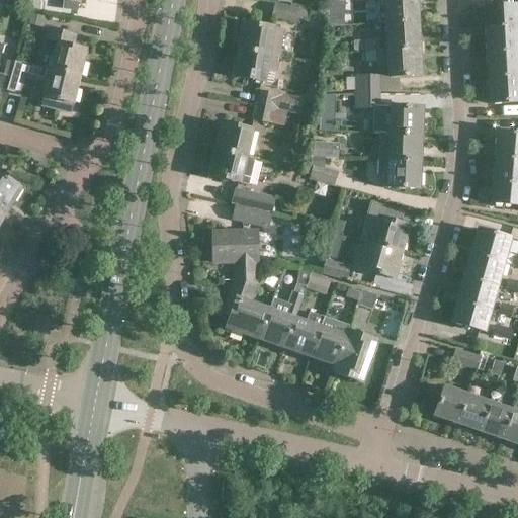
[(36,0),(24,0),(31,9),(39,11),(40,5),(36,0)]
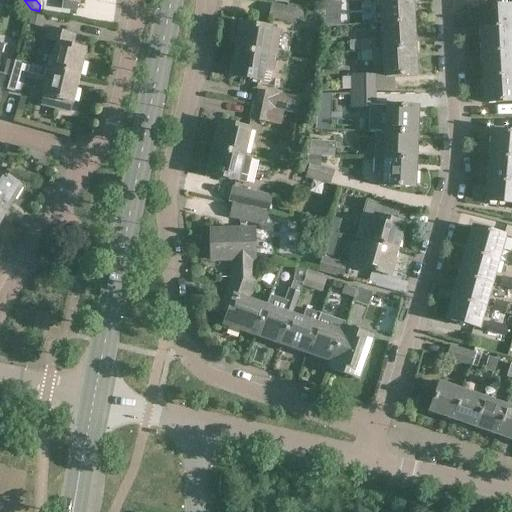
[(373,0),(375,23),(382,23),(412,21),(410,0),(373,0)]
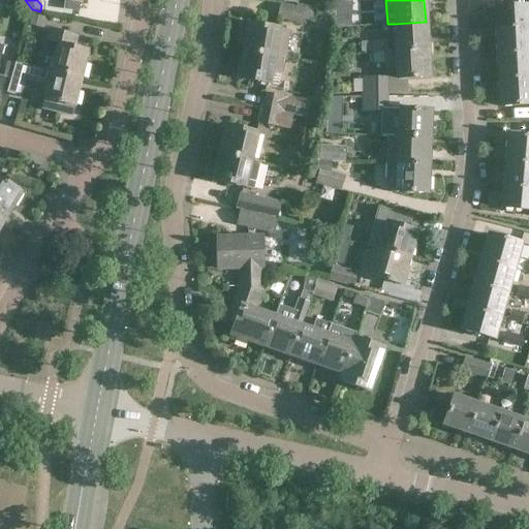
[(302,23),(305,9),(280,4),(278,19),(302,23)]
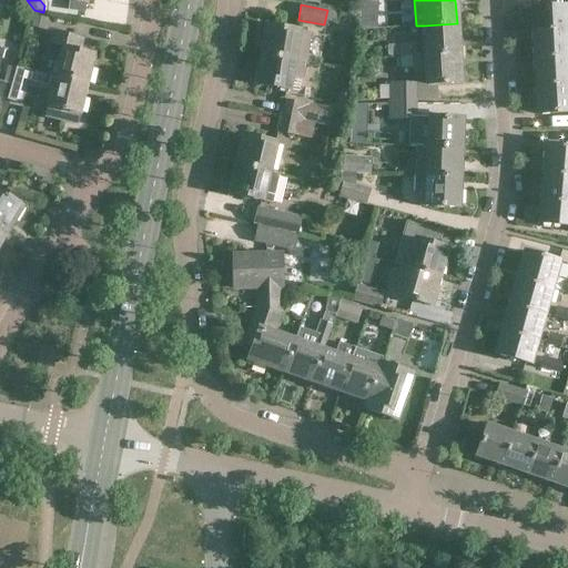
[(567,32),(567,20),(567,7),(531,9),(533,36),(567,32)]
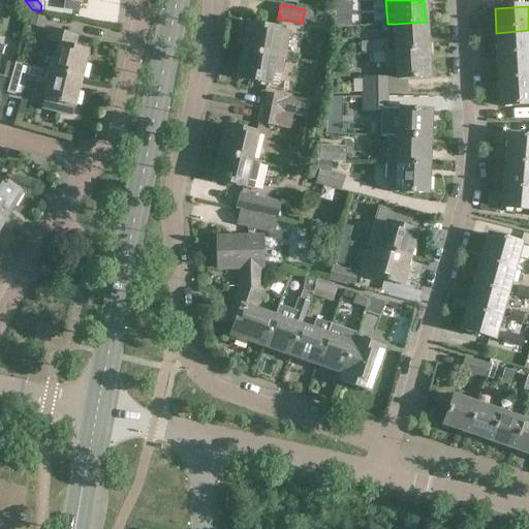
[(396,51),(427,50),(426,22),(395,24),(396,51)]
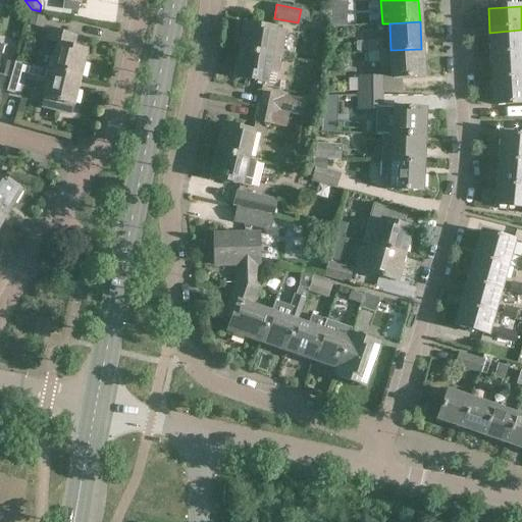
[(245,23),(240,50),(279,57),(284,30),(245,23)]
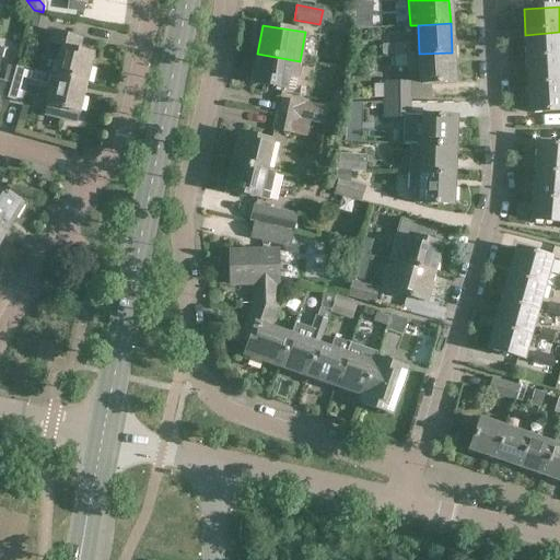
[(54,76),(86,83),(93,54),(79,50),(82,38),(51,31),(48,44),(61,47),(54,76)]
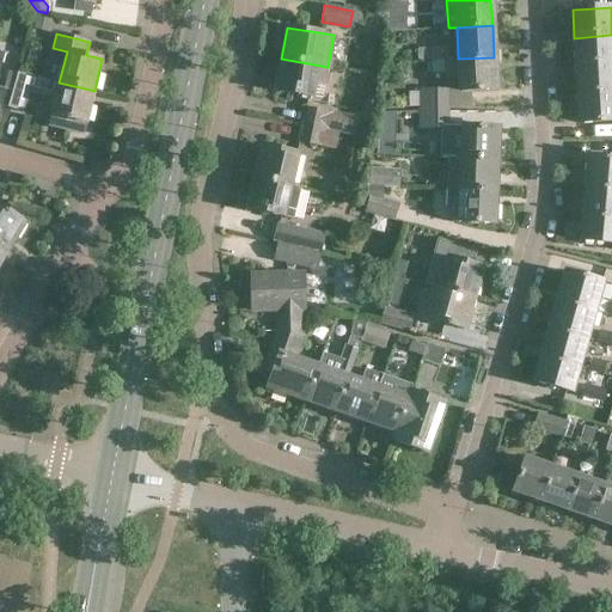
[(611,35),(574,38),(576,66),(611,63),(611,35)]
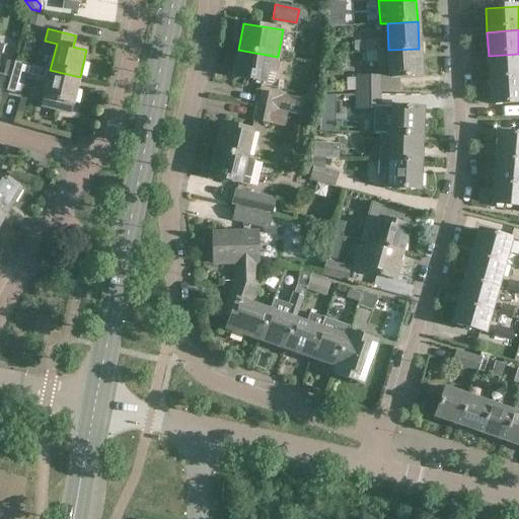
[(378,41),(354,42),(354,51),(364,50),(364,51),(379,51),(378,41)]
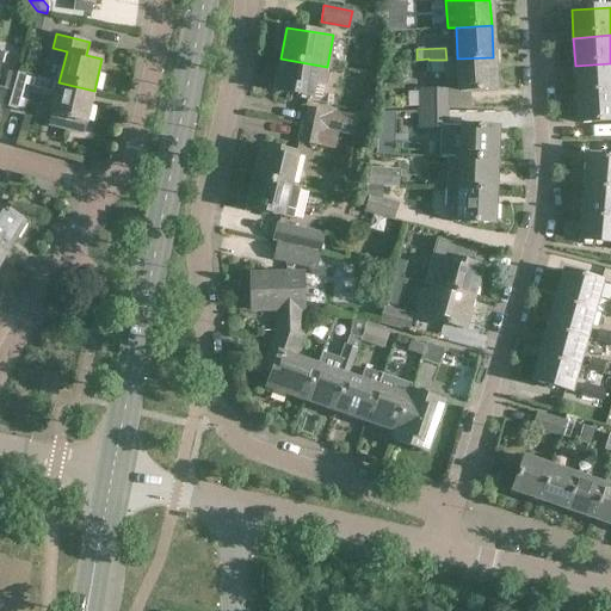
[(429,60),(424,61),(425,72),(430,72),(430,74),(448,73),(448,79),(458,78),(460,92),(495,90),(493,57),(457,59),(446,60),(429,60)]
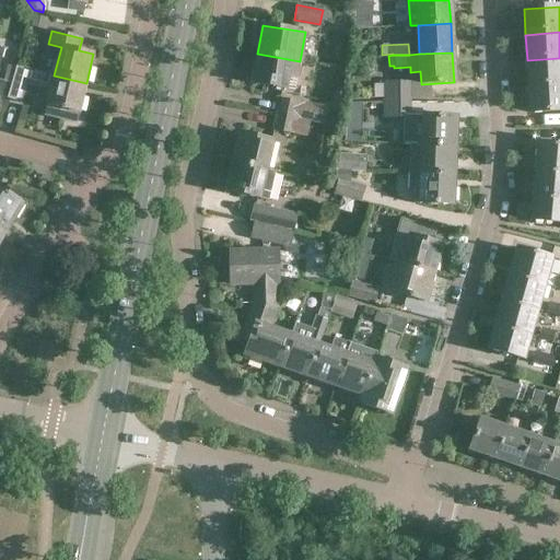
[(257,54),(253,83),(284,89),(287,78),(296,79),(300,61),(257,54)]
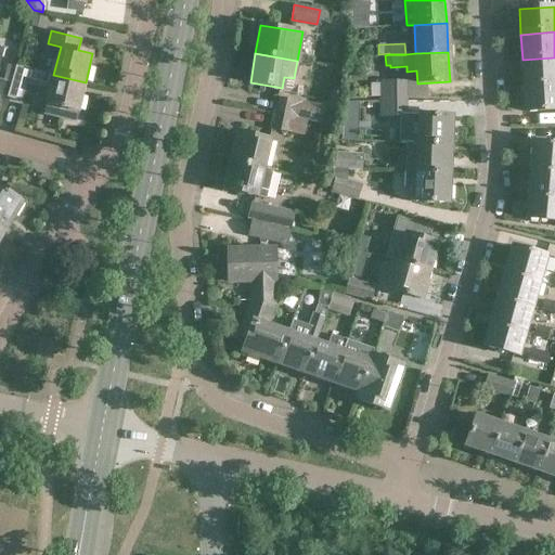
[(554,57),(523,60),(524,86),(554,84),(554,57)]
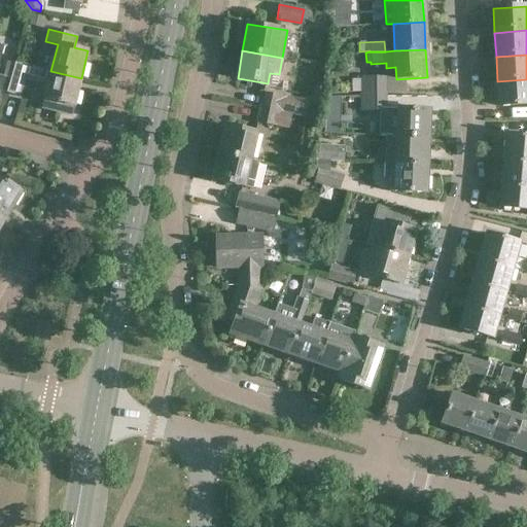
[(7,93),(19,96),(24,78),(47,84),(43,103),(56,106),(55,111),(72,115),(81,78),(50,71),(15,63),(7,93)]
